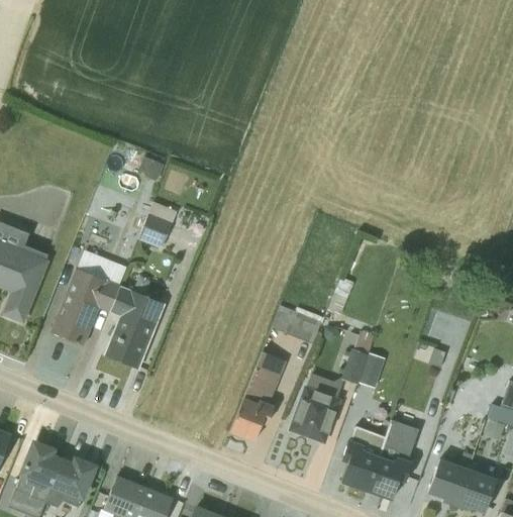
[(155,199),(139,238),(163,247),(178,208),(155,199)]
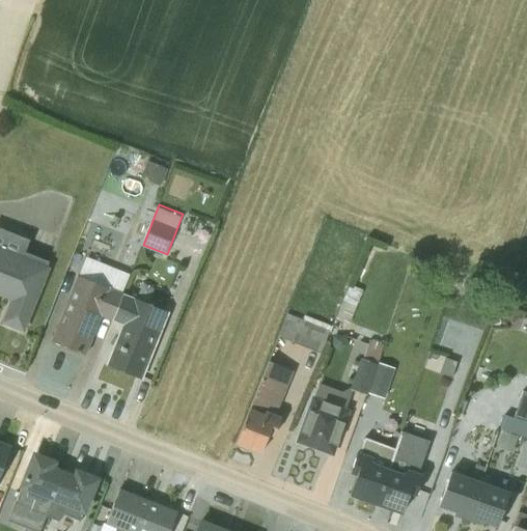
[(5,322),(25,329),(51,267),(50,266),(51,261),(28,251),(32,239),(0,226),(0,295),(14,300),(5,322)]
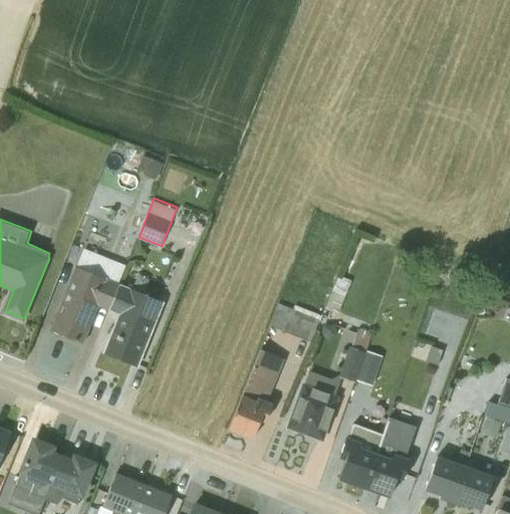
[(109,310),(120,283),(119,283),(126,264),(85,248),(77,266),(76,266),(50,329),(84,343),(99,306),(109,310)]
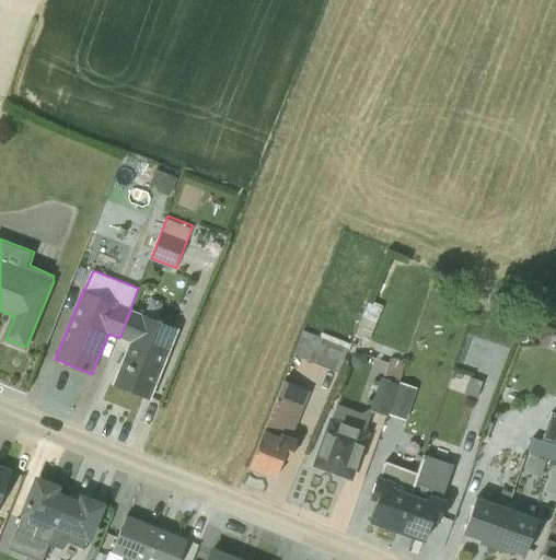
[(370,300),(351,343),(365,348),(383,305),(370,300)]
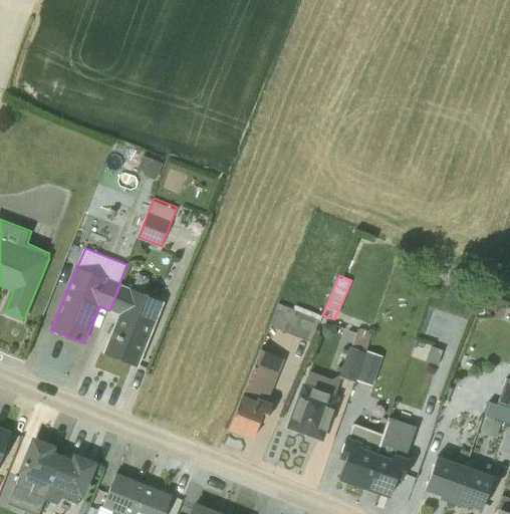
[(432,311),(441,315),(454,279),(447,277),(442,288),(432,311)]
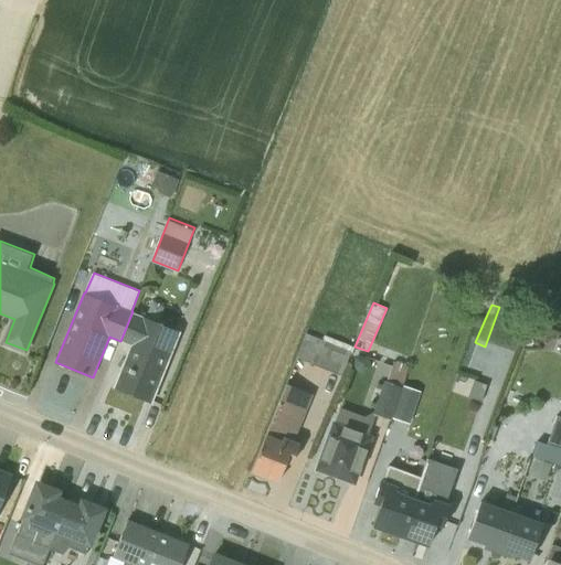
[(133,311),(120,341),(131,345),(116,387),(152,402),(181,331),(133,311)]
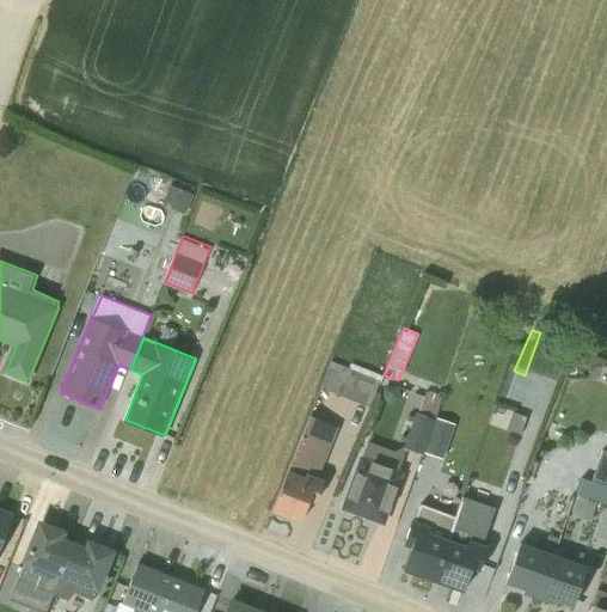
[(333,361),(323,386),(371,407),(384,375),(351,362),(349,368),(333,361)]
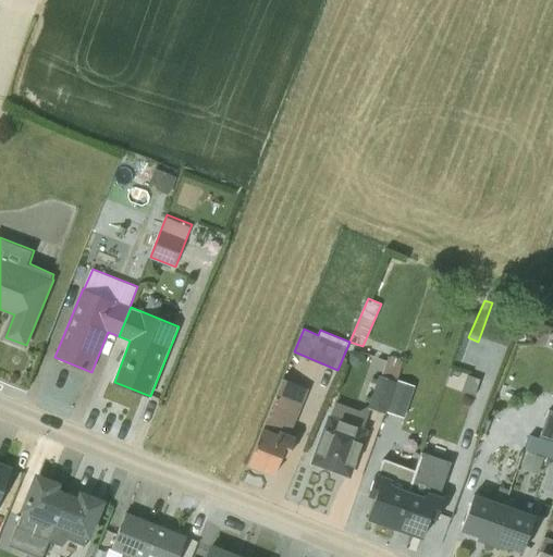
[(363,346),(349,342),(347,348),(348,349),(351,366),(365,363),(365,362),(363,351),(360,350),(363,346)]
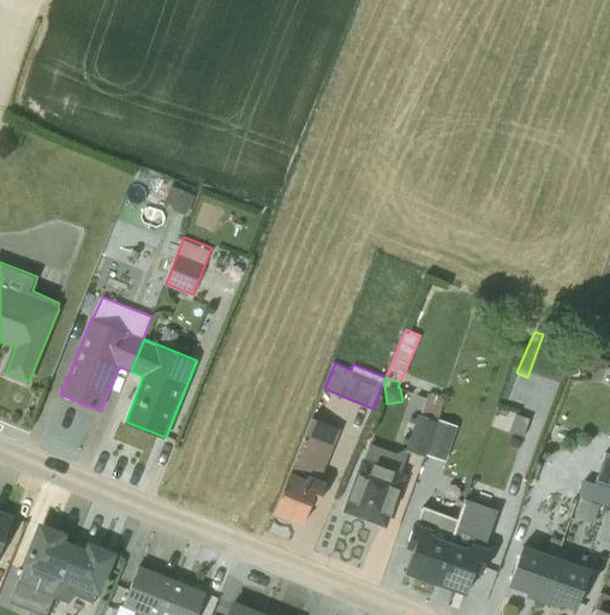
[(424,412),(422,411),(412,439),(408,448),(398,453),(371,445),(365,459),(363,458),(344,511),(387,526),(388,526),(407,473),(402,471),(410,452),(425,457),(431,439),(444,399),(431,393),(431,394),(424,412)]
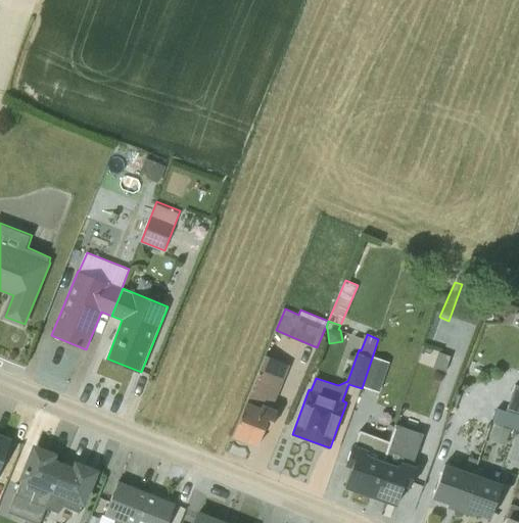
[(275,408),(290,365),(267,355),(266,355),(233,435),(257,445),(266,428),(270,429),(271,429),(279,410),(278,410),(275,408)]
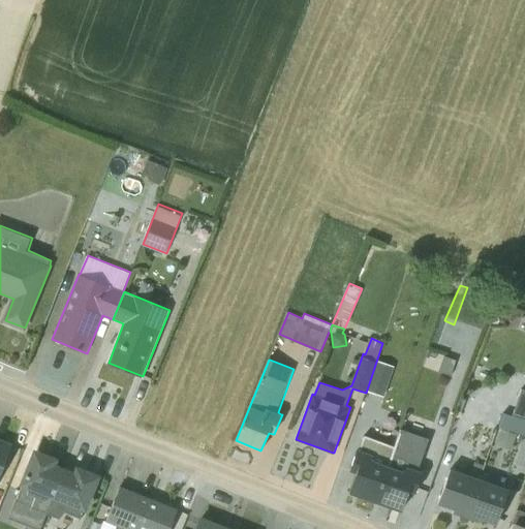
[(524,390),(521,389),(513,414),(524,418),(524,390)]
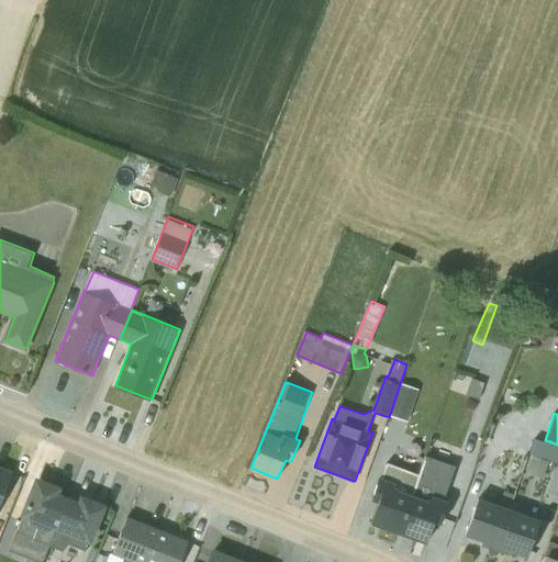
[(444,499),(455,467),(425,456),(398,534),(427,542),(434,523),(442,525),(449,502),(444,499)]
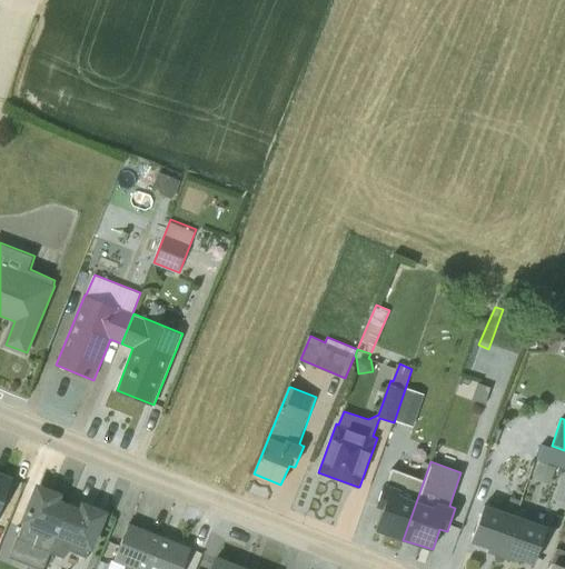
[(557,468),(539,461),(534,479),(551,485),(557,468)]
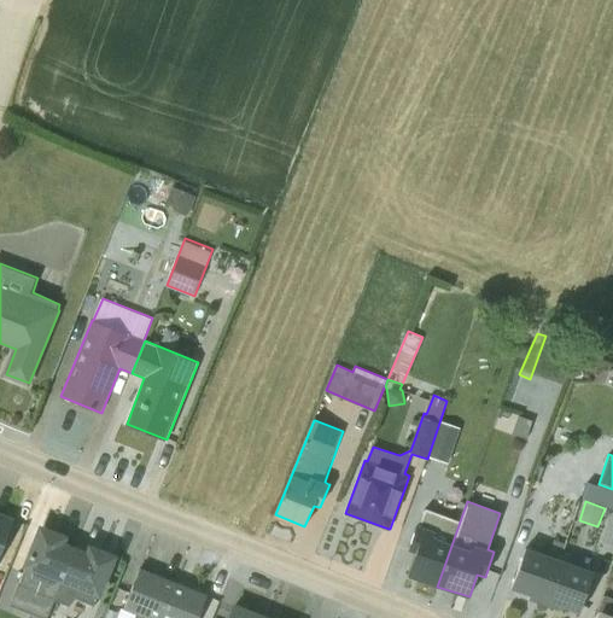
[(416,553),(408,576),(437,587),(460,522),(427,509),(420,528),(418,526),(409,549),(416,553)]
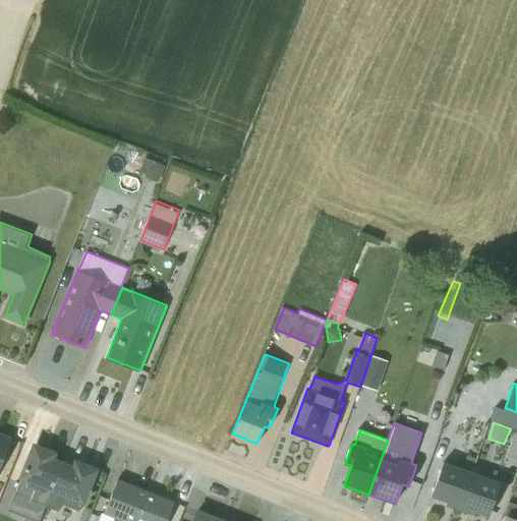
[(0,468),(12,438),(4,433),(2,440),(0,439),(0,468)]
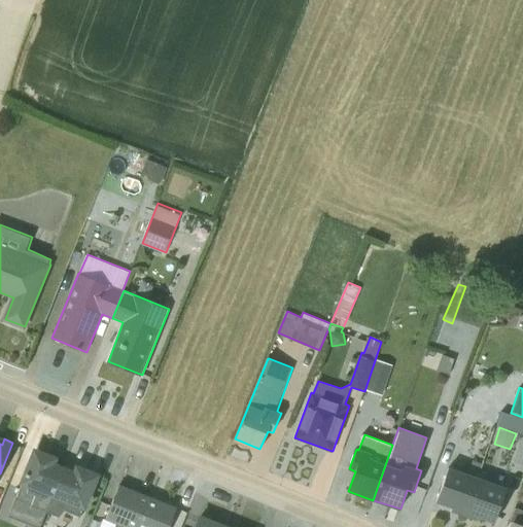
[(55,459),(41,453),(39,457),(34,455),(16,499),(47,512),(65,469),(53,464),(55,459)]
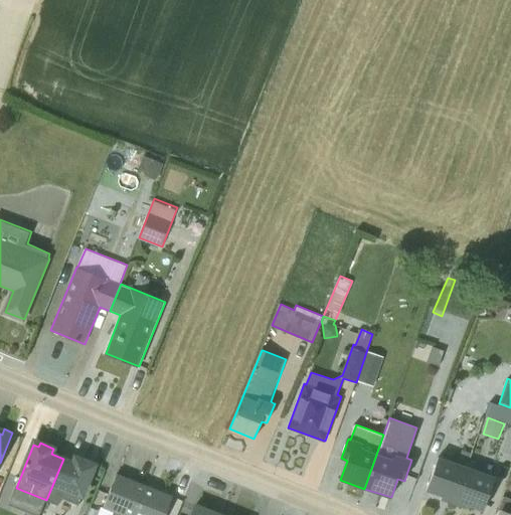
[(468,467),(440,456),(427,490),(442,496),(441,499),(454,503),(468,467)]
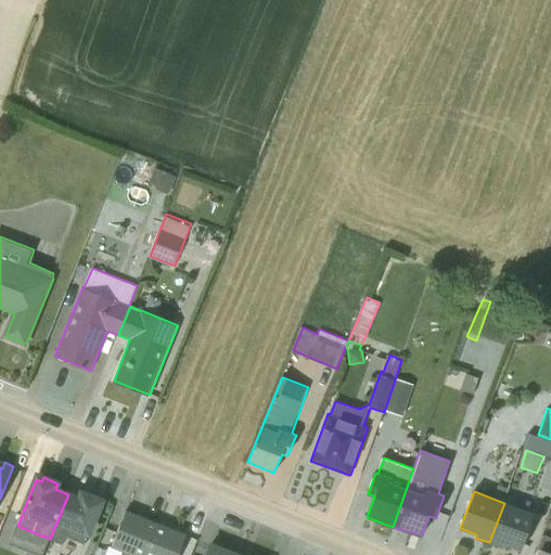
[(50,539),(63,544),(66,537),(85,544),(101,505),(95,503),(97,499),(82,493),(80,499),(68,494),(50,539)]
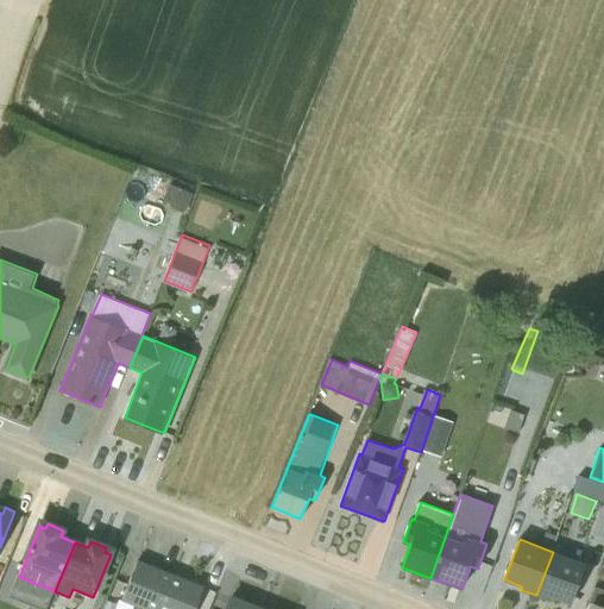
[(571,603),(585,565),(553,552),(536,595),(551,601),(552,597),(571,603)]
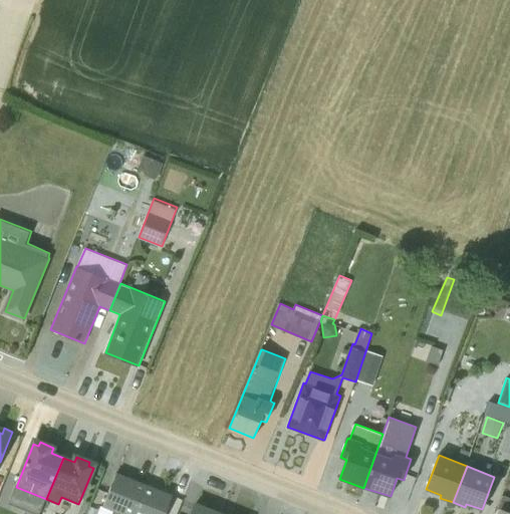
[(135,513),(147,485),(117,473),(103,507),(114,511),(112,513),(135,513)]
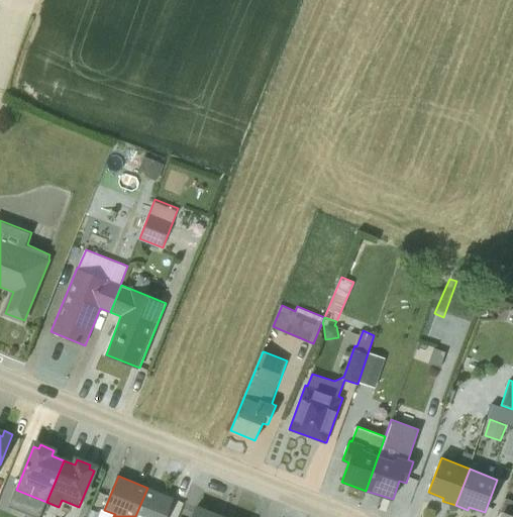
[(166,516),(174,498),(147,488),(135,516),(166,516)]
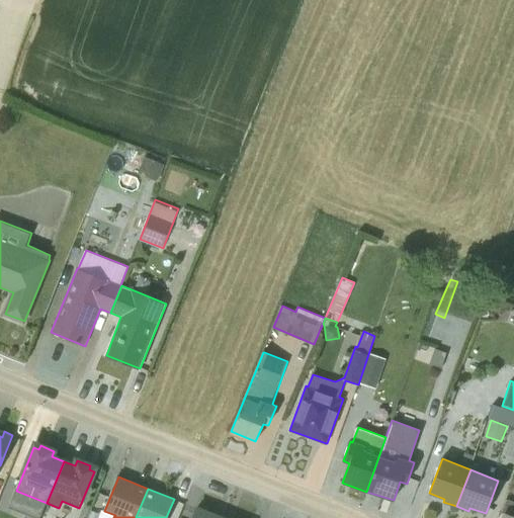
[(513,502),(507,500),(500,517),(513,517),(513,502)]
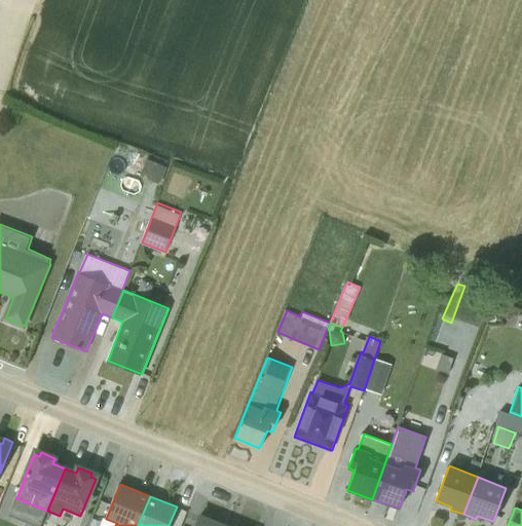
[(225,525),(200,516),(195,525),(225,525)]
